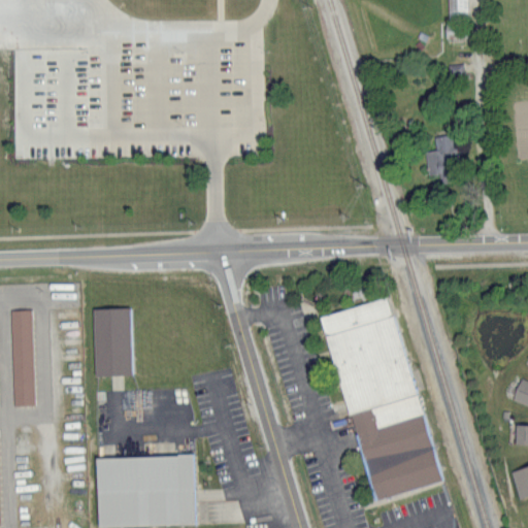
[(467,0),(447,0),(448,19),(468,18),(467,0)]
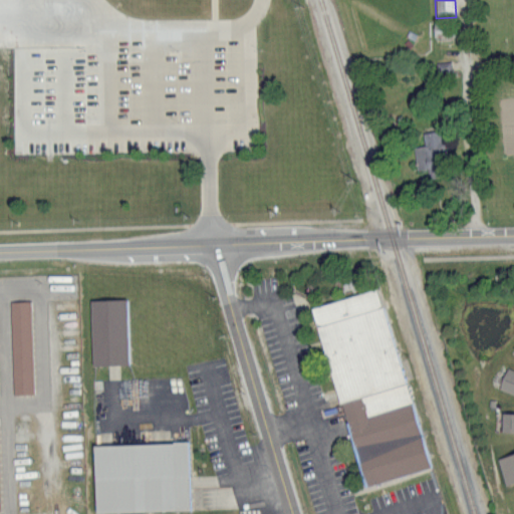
[(416,169),(428,168),(429,178),(445,176),(440,130),(422,132),(423,144),(413,145),(416,169)]
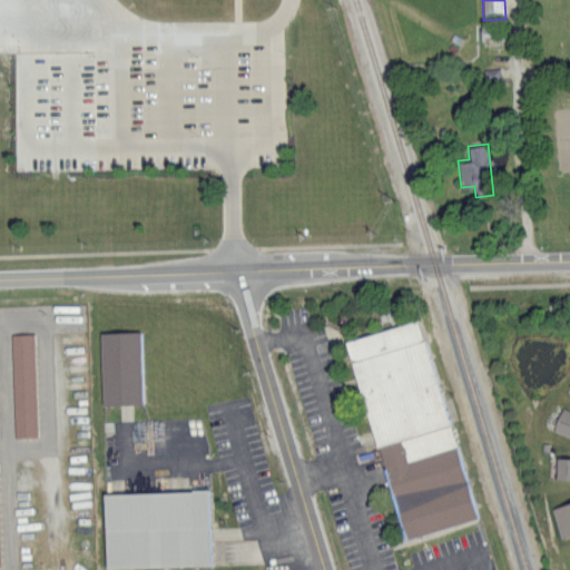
[(473,520),(422,320),(350,338),(401,539),(473,520)]
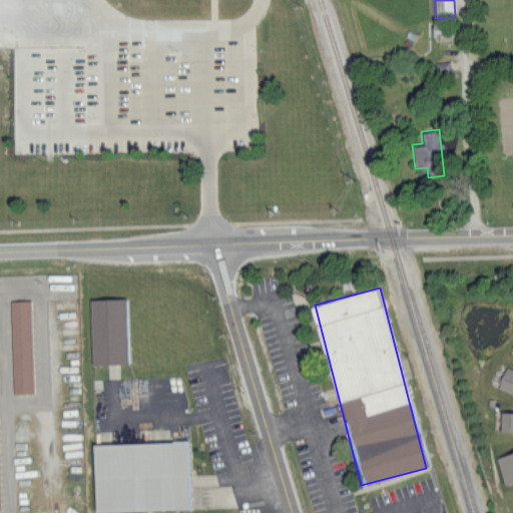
[(127,363),(125,298),(89,299),(91,364),(127,363)]
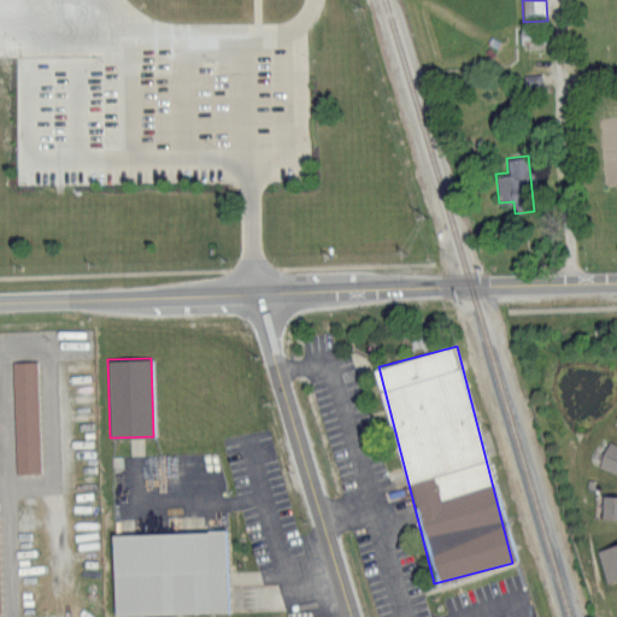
[(39,472),(36,360),(12,362),(15,472),(39,472)]
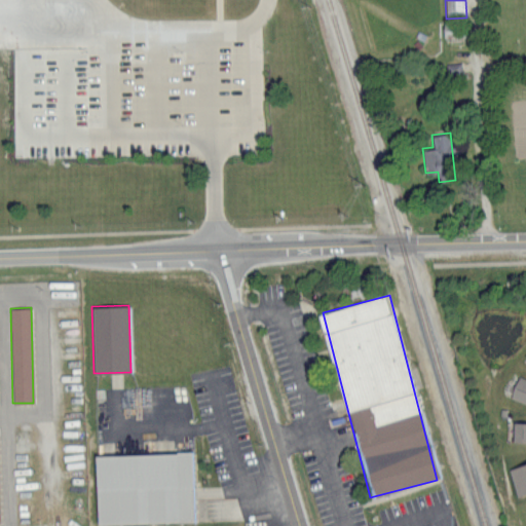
[(525,377),(522,376),(513,397),(525,402),(525,377)]
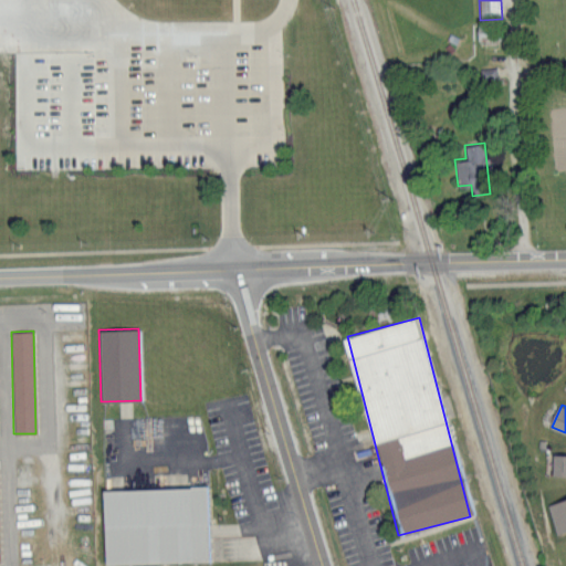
[(565,454),(565,475),(556,475),(558,454),(565,454)]
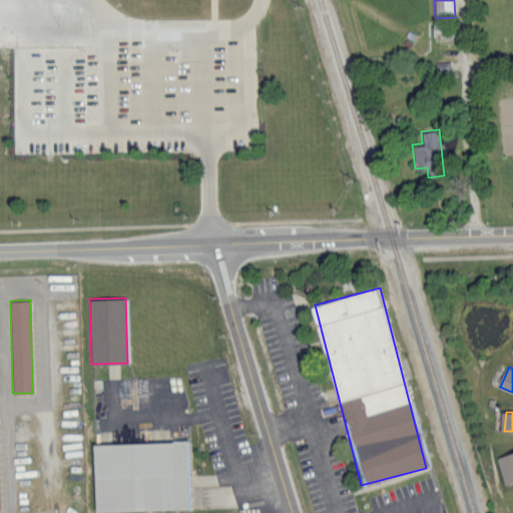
[(92,444),(94,511),(190,508),(188,441),(92,444)]
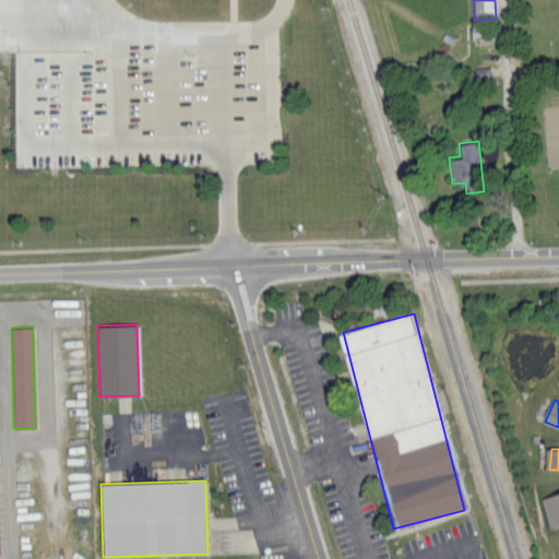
[(558,494),(544,498),(551,526),(555,527),(557,527),(558,525),(558,524),(558,494)]
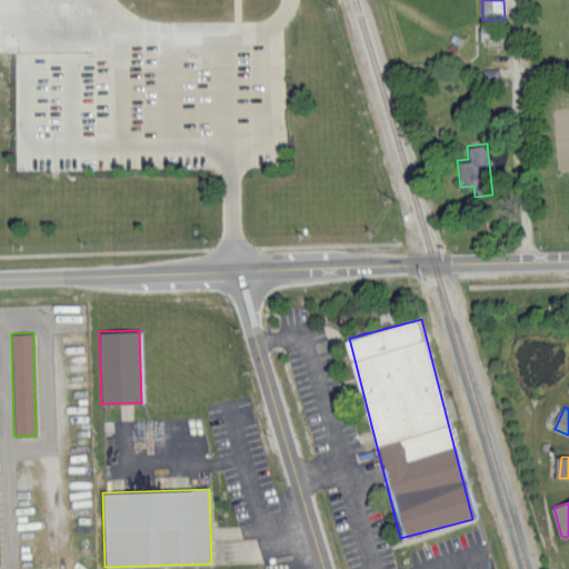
All buildings are outlined.
